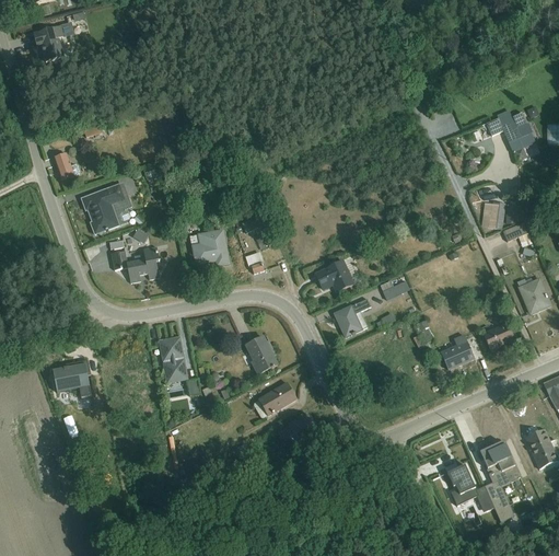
[(83,7),(67,10),(69,21),(85,16),(83,7)]
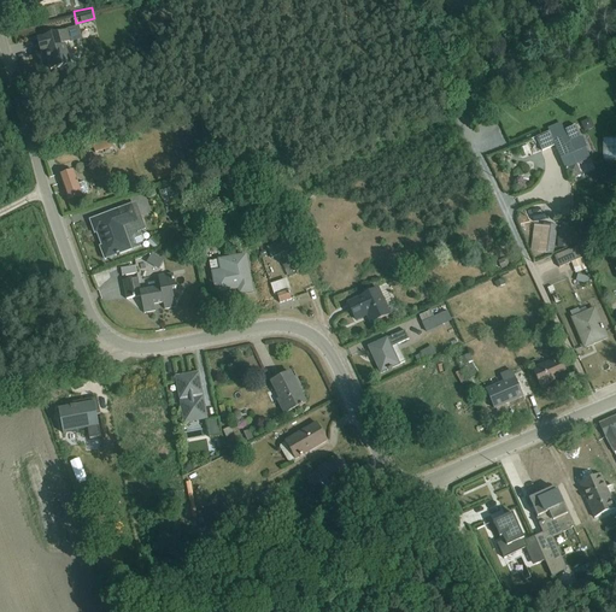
[(50,68),(70,62),(65,41),(69,39),(70,40),(82,36),(78,23),(65,27),(65,28),(36,36),(40,51),(45,49),(47,59),(47,60),(47,64),(50,65),(50,68)]
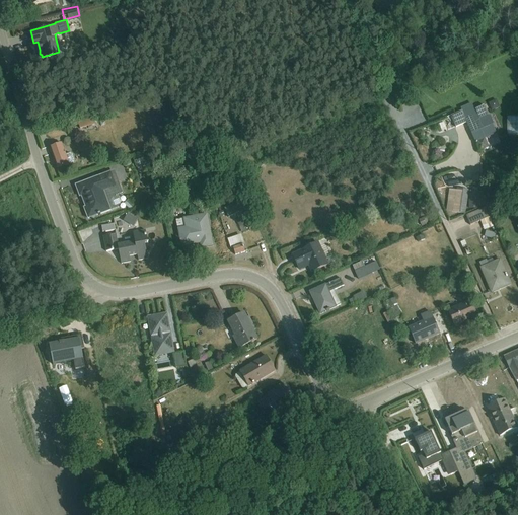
[(495,97),(487,100),(491,108),(499,105),(495,97)]
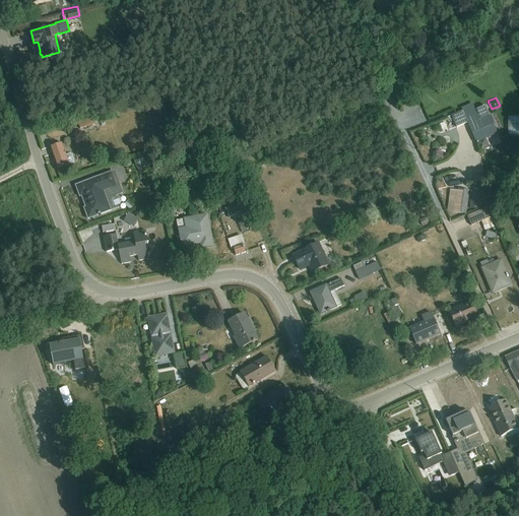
[(488,114),(483,104),(482,104),(480,100),(473,104),(475,107),(474,108),(479,118),(467,123),(475,140),(476,140),(479,149),(489,145),(484,136),(497,131),(489,114),(488,114)]
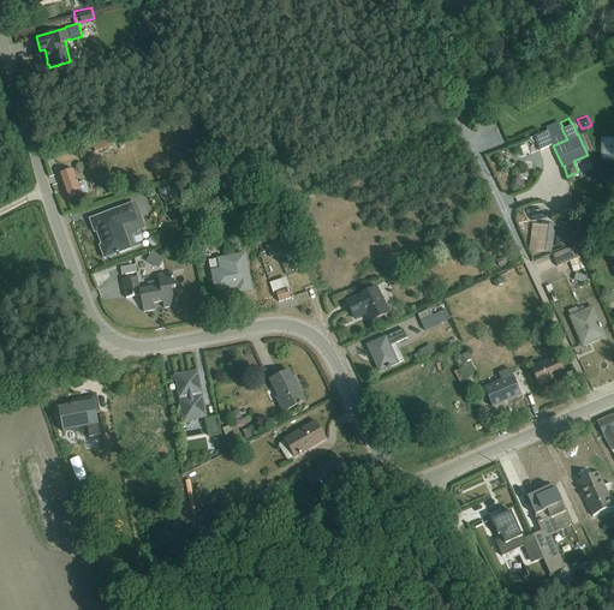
[(546,129),(543,124),(535,127),(537,132),(534,135),(538,148),(552,143),(546,129)]
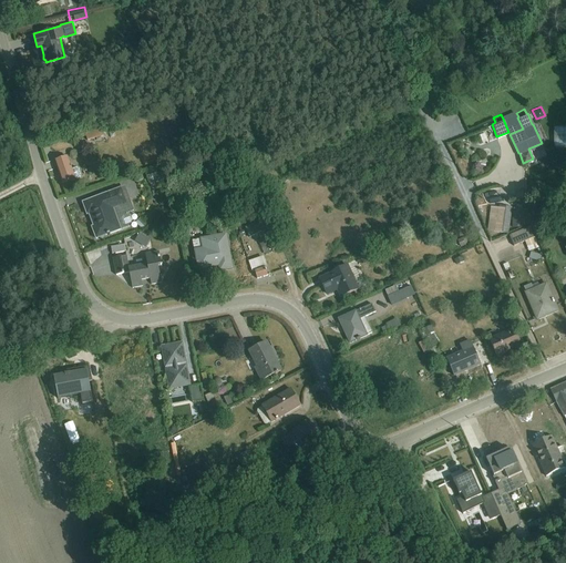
[(554,142),(565,142),(565,122),(554,122),(554,142)]
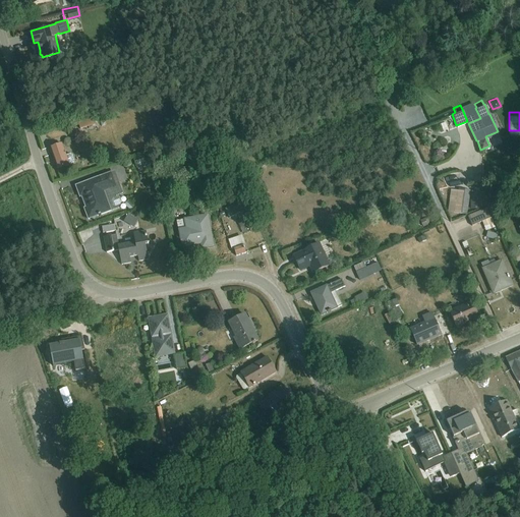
[(93,116),(77,120),(79,127),(95,122),(93,116)]
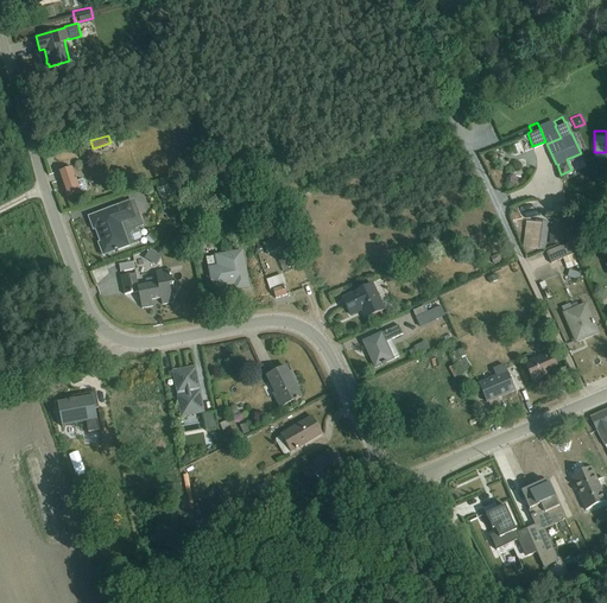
[(510,164),(518,167),(522,160),(514,156),(510,164)]
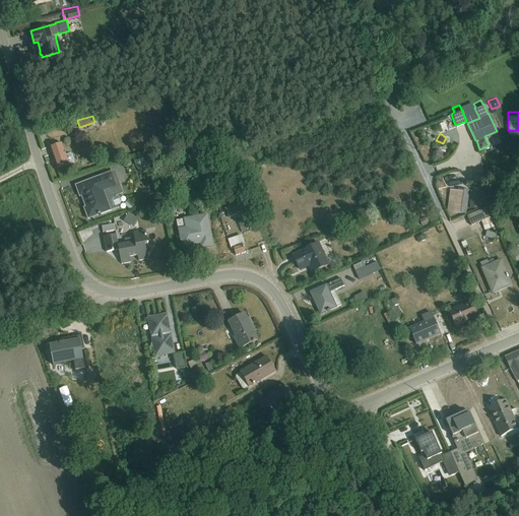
[(68,163),(73,160),(74,157),(72,152),(69,151),(65,152),(61,141),(50,145),(57,167),(68,163)]
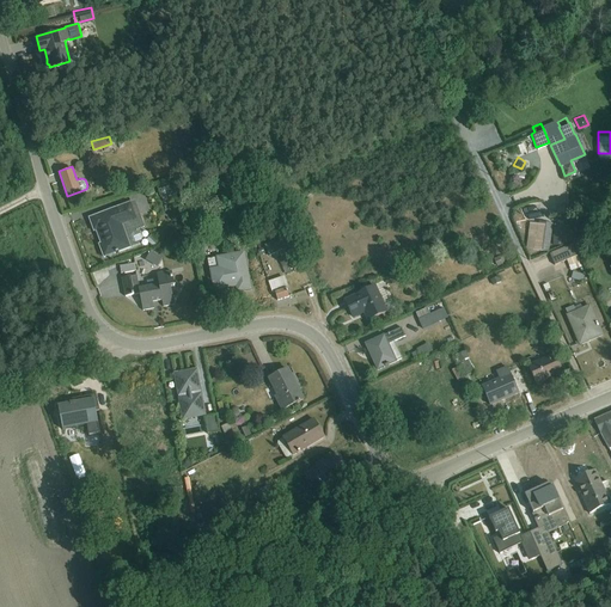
[(126,185),(129,189),(136,183),(132,178),(126,185)]
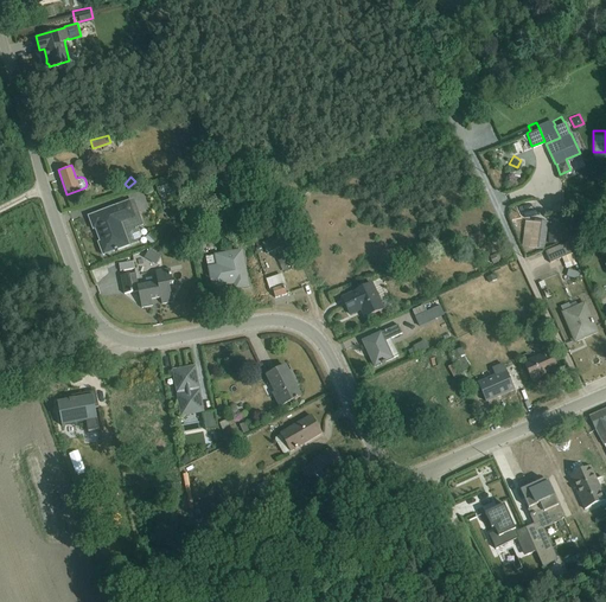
[(159,192),(170,189),(167,181),(157,185),(159,192)]
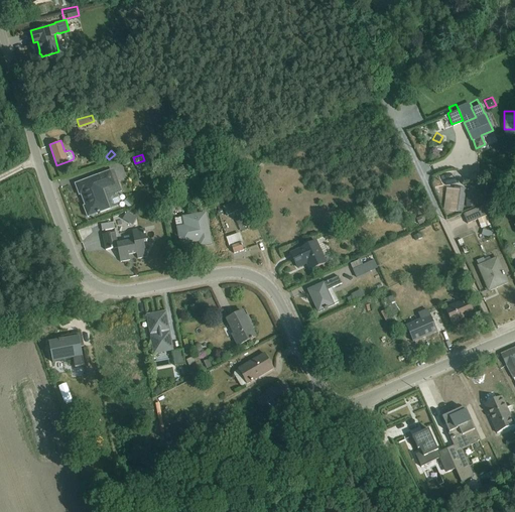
[(110,207),(117,204),(116,202),(119,201),(120,198),(118,194),(116,193),(113,194),(113,193),(121,189),(113,167),(75,182),(79,193),(81,193),(84,205),(83,205),(87,215),(110,207)]
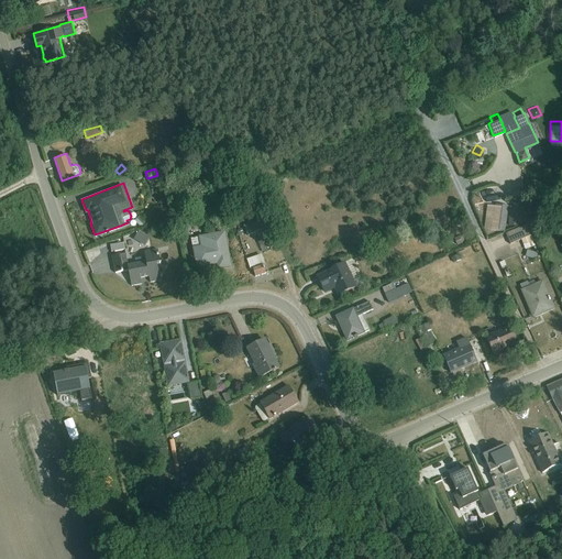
[(486,203),(485,214),(495,215),(494,220),(504,222),(506,206),(486,203)]
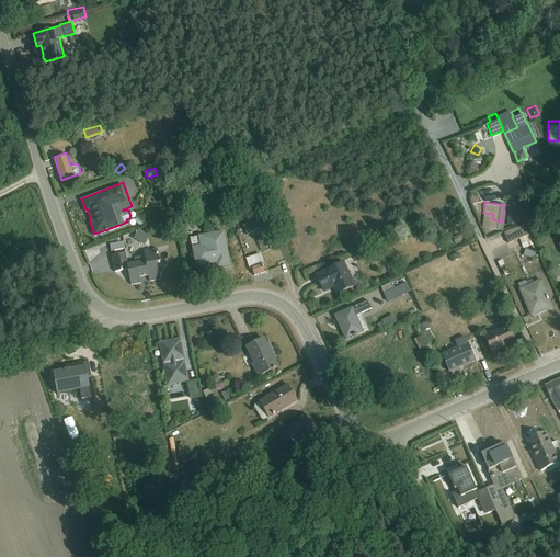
[(276,217),(285,214),(282,207),(274,212),(276,217)]
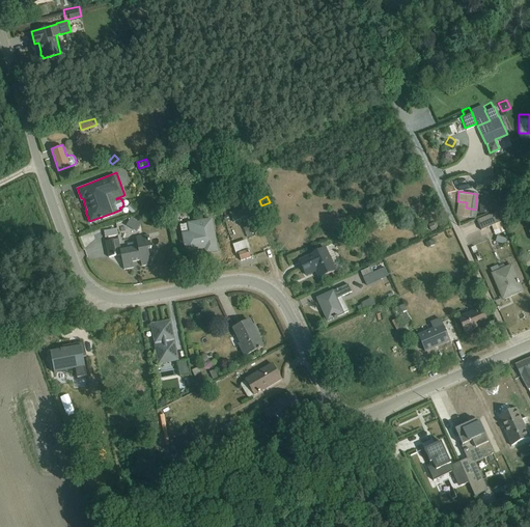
[(126,206),(132,213),(137,207),(131,201),(126,206)]
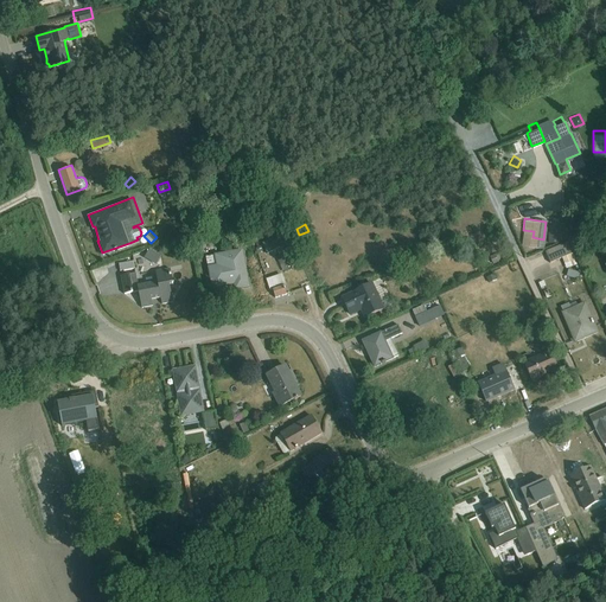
[(273,236),(262,241),(266,249),(275,245),(278,250),(285,248),(289,261),(297,258),(286,232),(273,237),(273,236)]
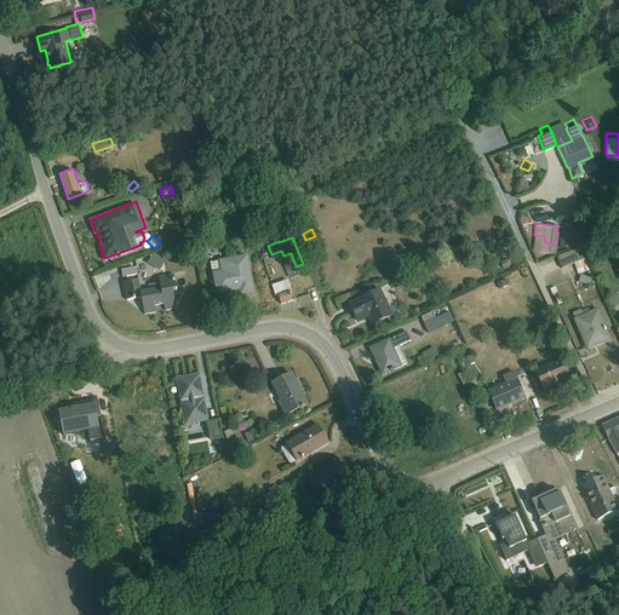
[(561,266),(573,262),(578,272),(589,268),(579,245),(556,254),(561,266)]
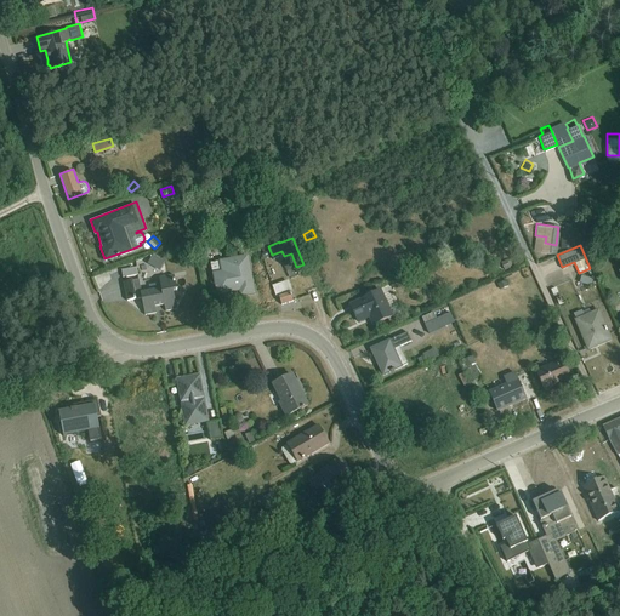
[(246,252),(219,258),(210,261),(216,292),(231,290),(231,289),(238,287),(239,295),(255,291),(246,252)]
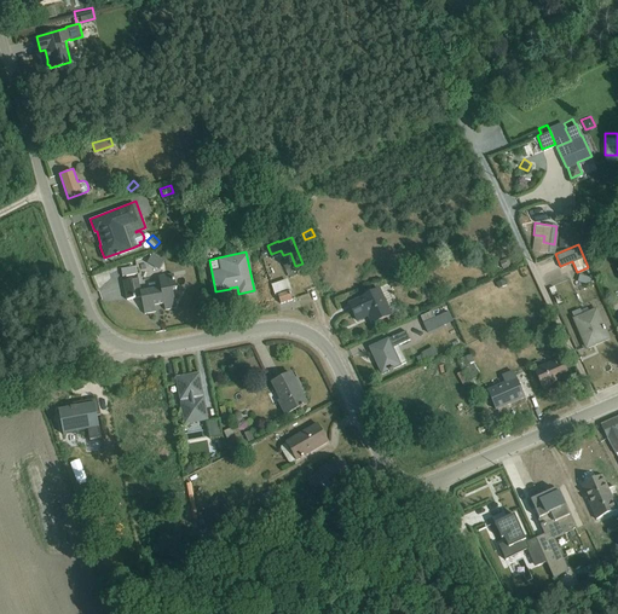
[(159,268),(163,260),(151,253),(146,261),(159,268)]
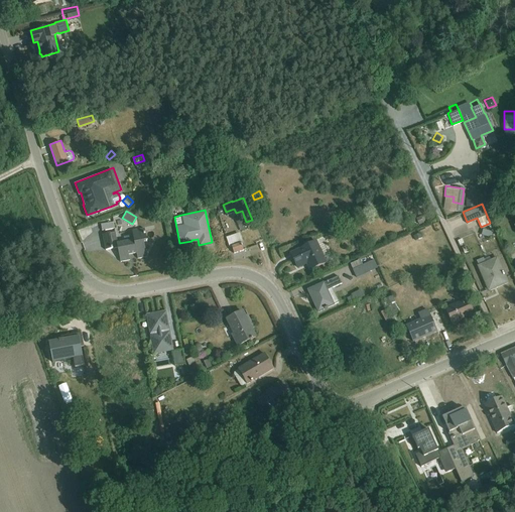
[(242,213),(235,216),(240,229),(247,226),(242,213)]
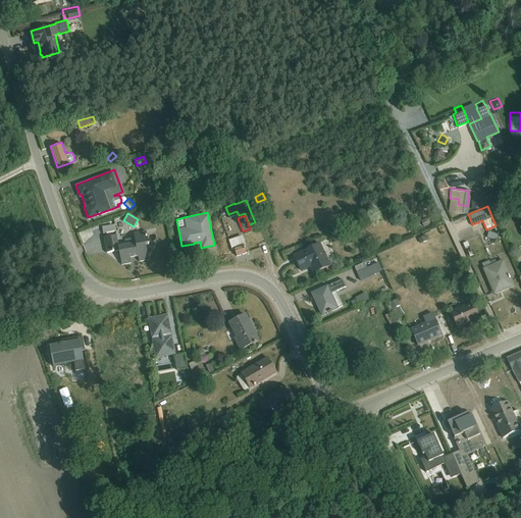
[(423,225),(428,223),(427,222),(431,221),(428,215),(425,217),(425,216),(420,219),(423,225)]
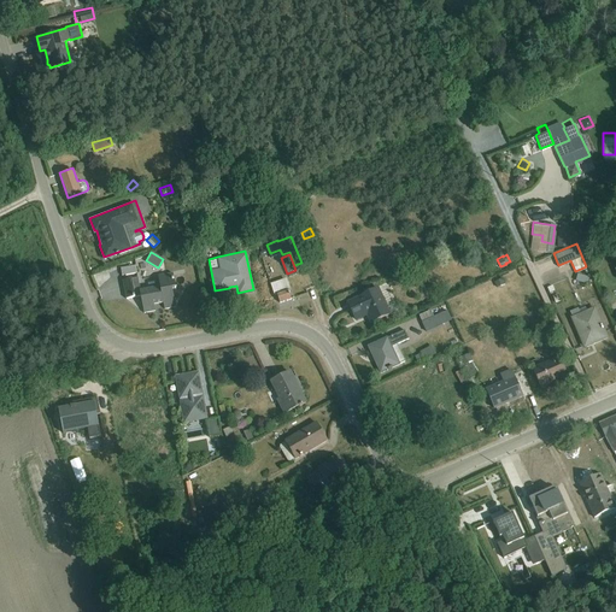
[(128,265),(119,266),(121,274),(136,271),(134,263),(132,264),(132,262),(127,262),(128,265)]
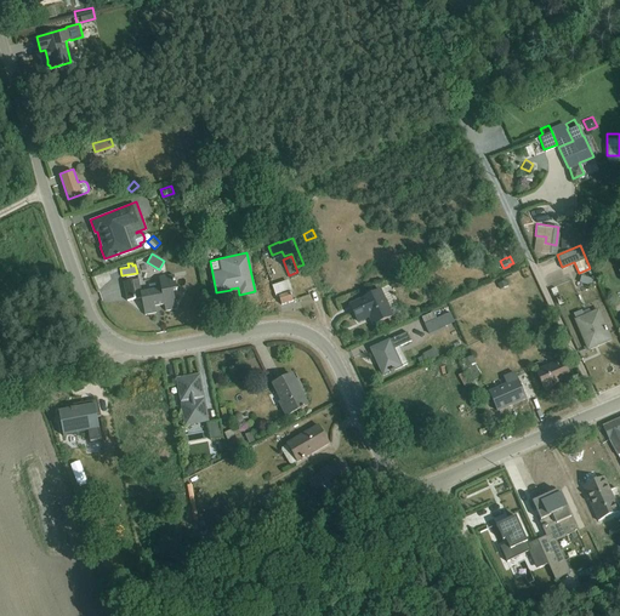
[(555,278),(563,272),(558,264),(549,271),(555,278)]
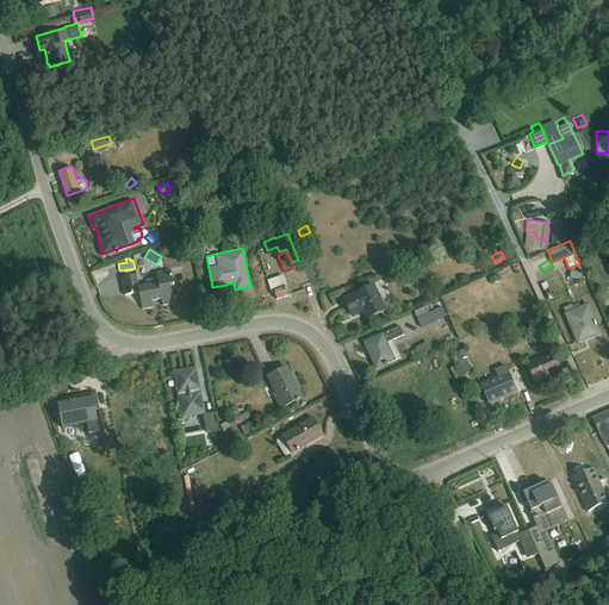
[(169,284),(173,284),(171,267),(155,269),(157,280),(137,285),(135,273),(120,275),(124,293),(138,291),(142,307),(153,305),(151,298),(160,295),(162,304),(173,301),(169,284)]
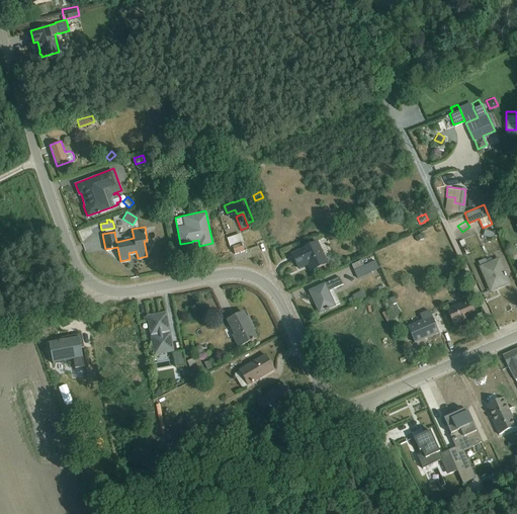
[(484,229),(483,234),(492,237),(494,231),(484,229)]
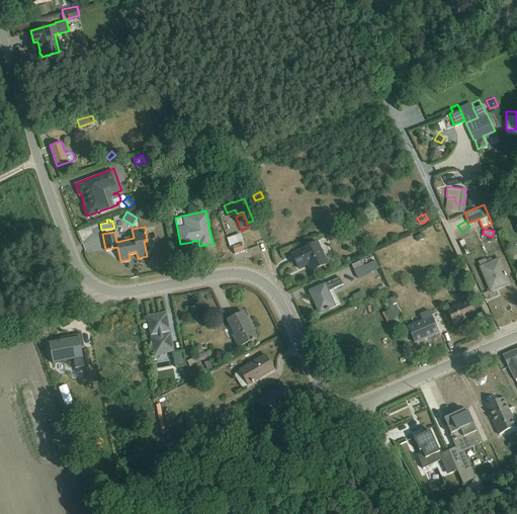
[(234,252),(244,249),(238,233),(226,237),(229,245),(232,245),(234,252)]
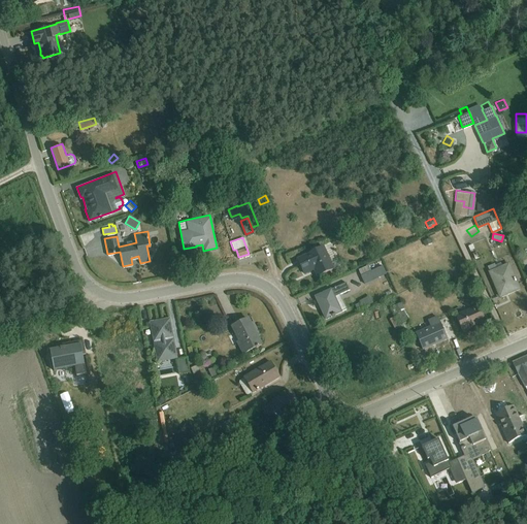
[(317,274),(333,266),(324,244),(297,258),(303,272),(314,267),(317,274)]
